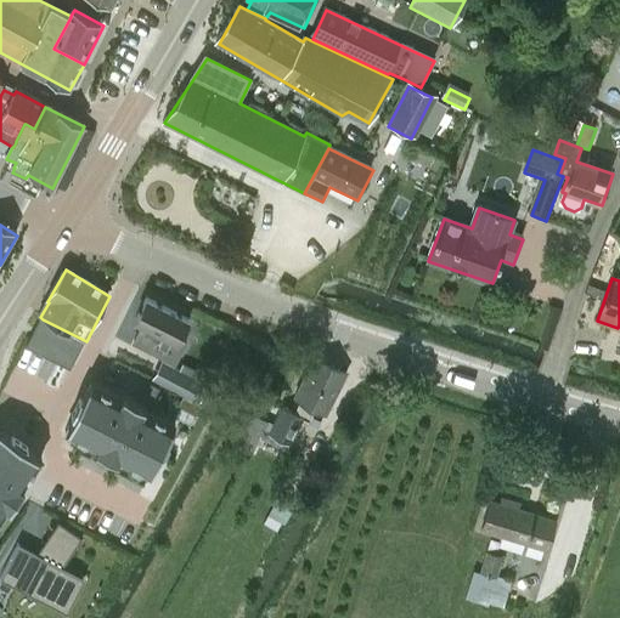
[(179,341),(189,321),(147,300),(136,322),(145,325),(135,344),(175,364),(185,345),(179,341)]
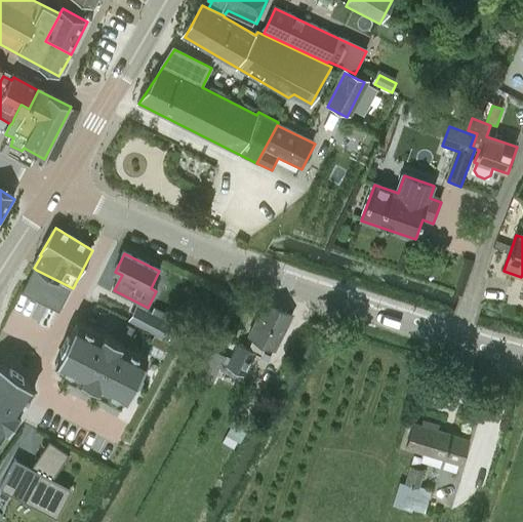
[(61,313),(73,288),(36,270),(24,294),(51,309),(61,313)]
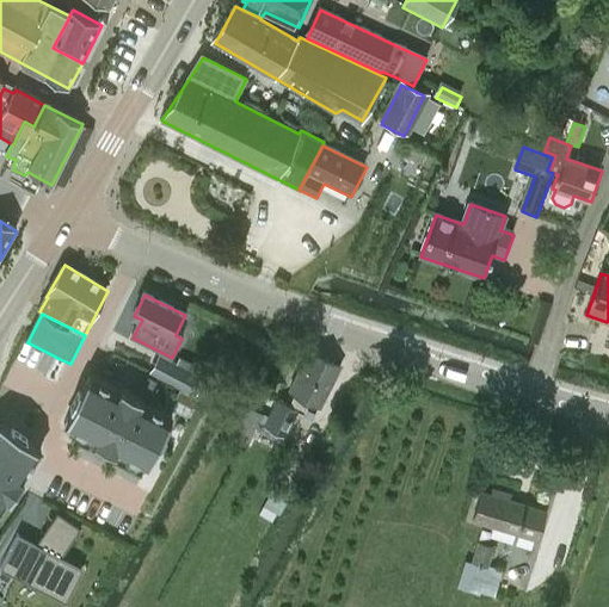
[(342,367),(312,352),(291,392),(296,395),(291,404),(307,413),(312,403),(323,408),(342,367)]
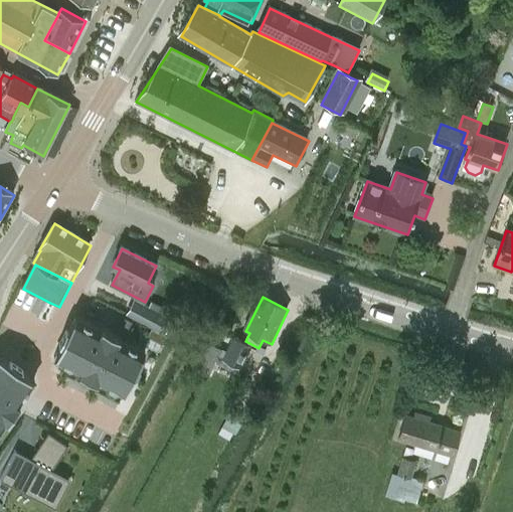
[(145,305),(136,320),(162,334),(165,336),(173,320),(170,318),(145,305)]
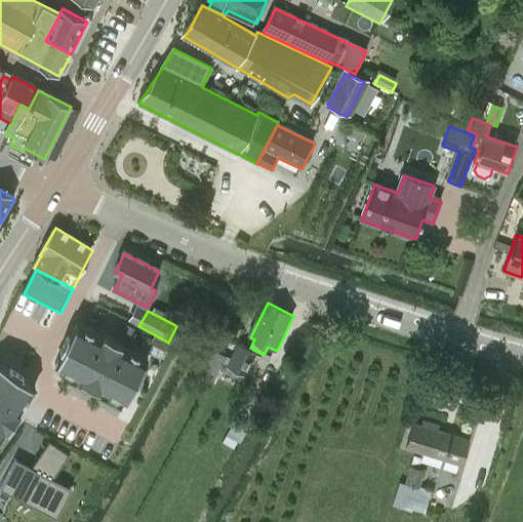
[(64,352),(56,366),(83,379),(82,382),(101,391),(102,389),(128,402),(135,388),(137,389),(145,375),(143,374),(150,360),(126,349),(123,347),(124,345),(120,344),(106,335),(105,337),(78,324),(71,338),(69,337),(62,351),(64,352)]
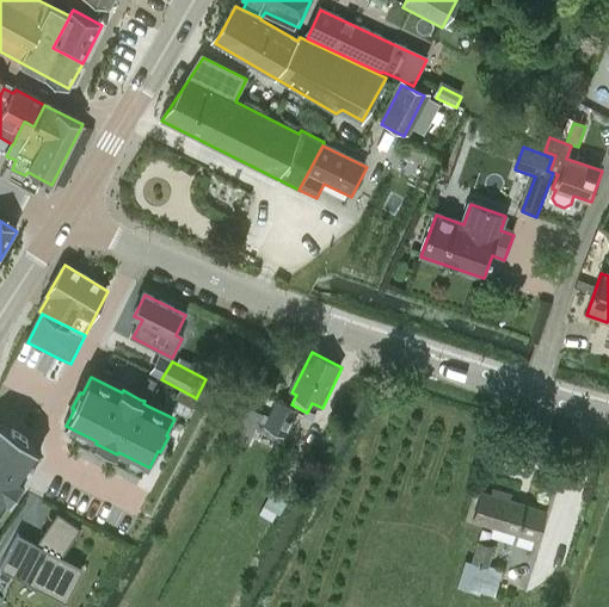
[(151,379),(145,390),(153,394),(159,383),(151,379)]
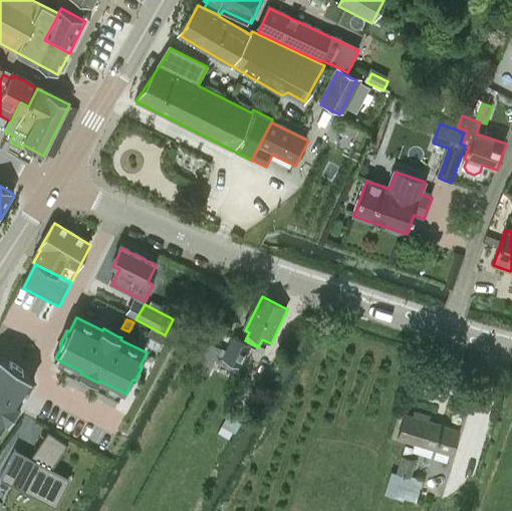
[(121,328),(117,336),(121,337),(120,339),(123,341),(129,331),(121,328)]
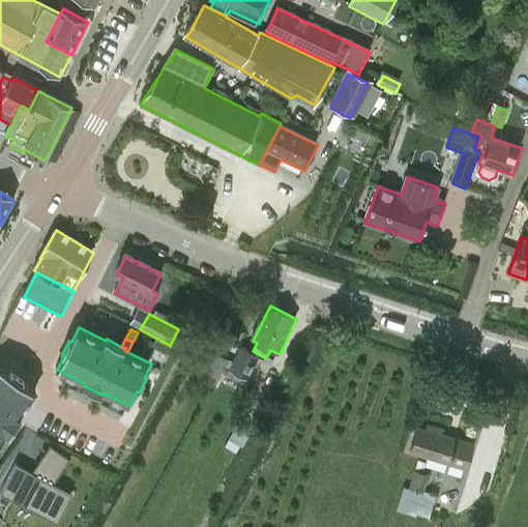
[(157,341),(153,349),(169,356),(173,348),(157,341)]
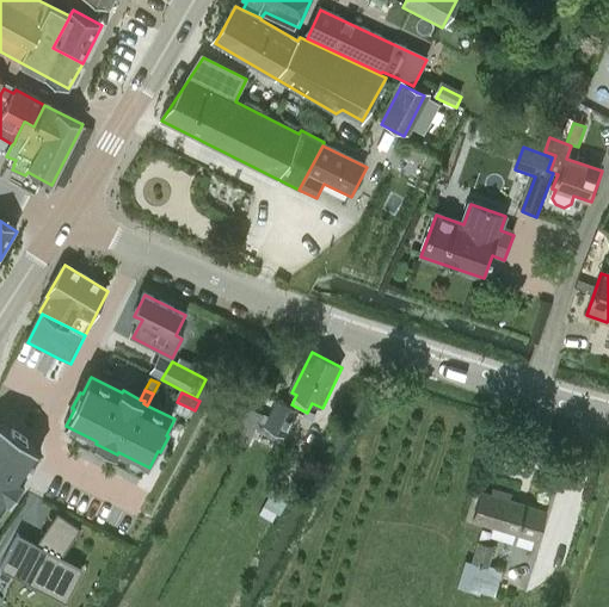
[(300,413),(278,402),(270,419),(266,427),(287,438),(300,413)]
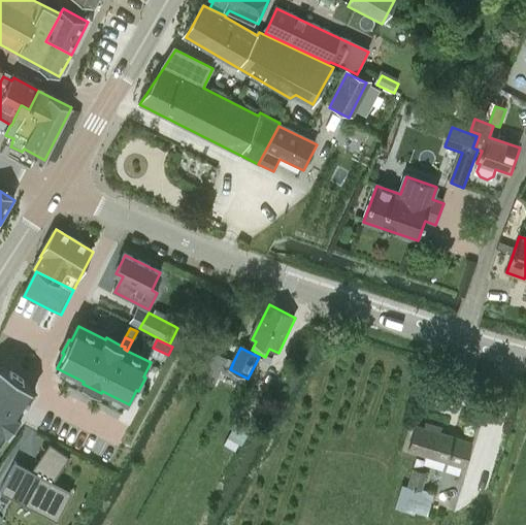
[(225,367),(229,360),(215,353),(207,367),(222,374),(225,367)]
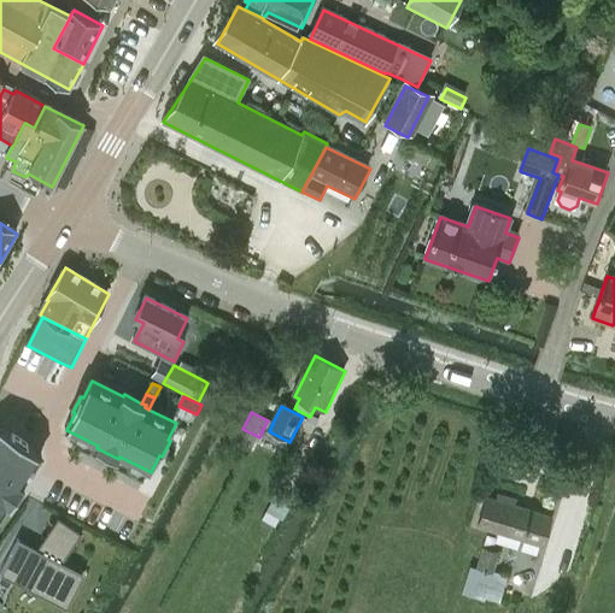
[(0,519),(10,506),(12,507),(25,487),(24,485),(44,457),(28,446),(29,444),(13,434),(12,435),(0,426),(0,519)]
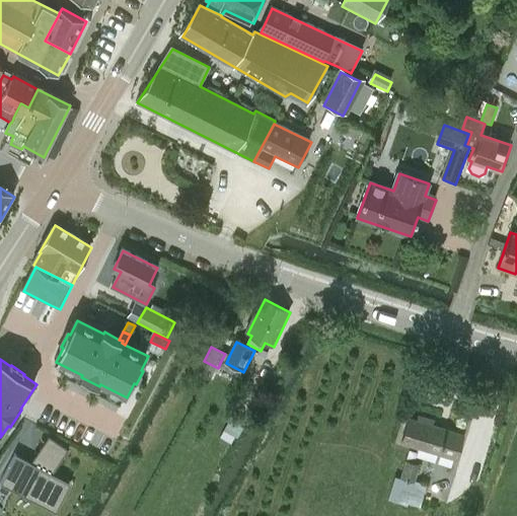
[(211,382),(218,368),(204,361),(197,375),(211,382)]
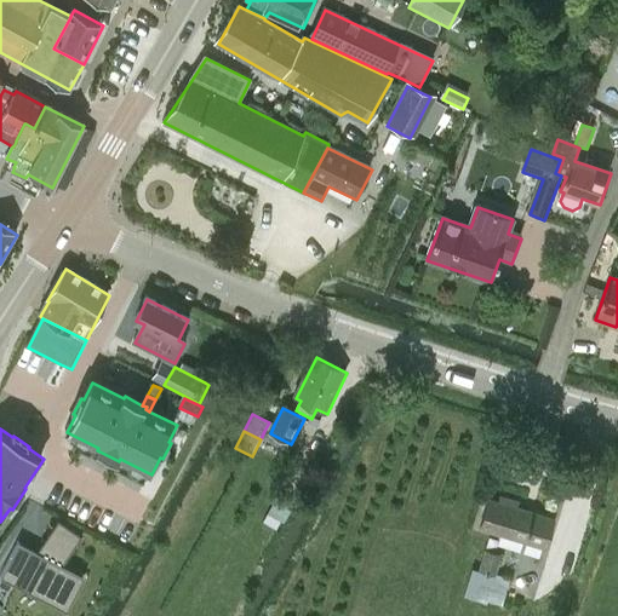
[(289,511),(293,502),(281,495),(276,504),(289,511)]
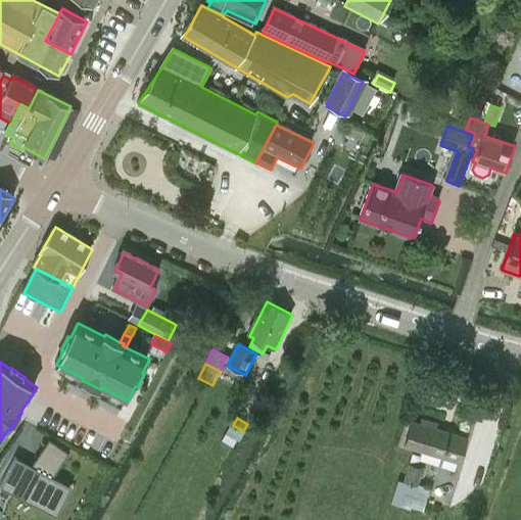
[(461,464),(469,439),(437,430),(439,426),(423,421),(422,425),(414,422),(407,446),(461,464)]
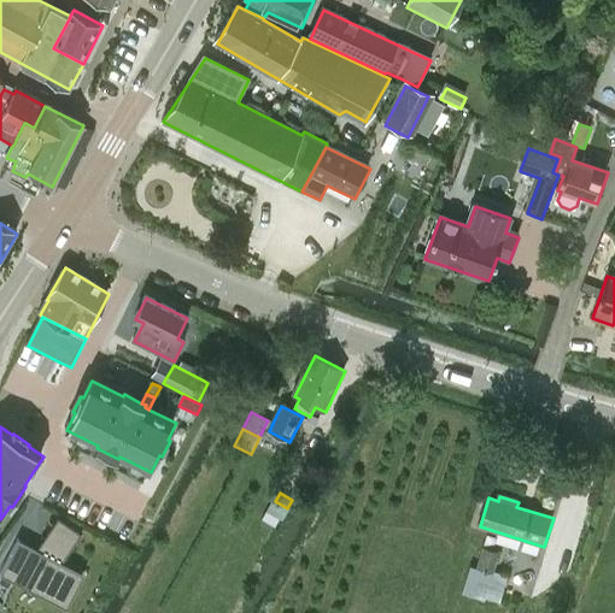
[(276,529),(281,520),(269,513),(264,522),(276,529)]
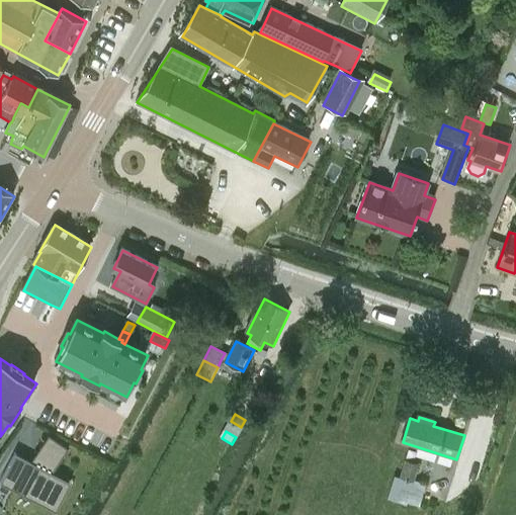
[(16,455),(1,485),(15,491),(17,487),(52,504),(63,481),(53,476),(54,475),(70,450),(51,437),(32,463),(16,455)]
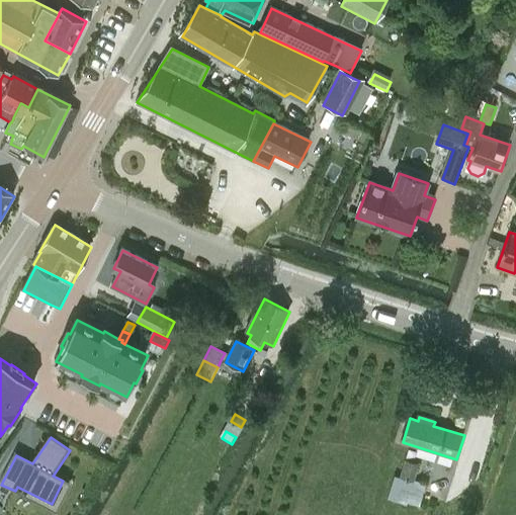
[(408,460),(402,479),(415,483),(420,464),(415,463),(418,454),(410,452),(408,460)]
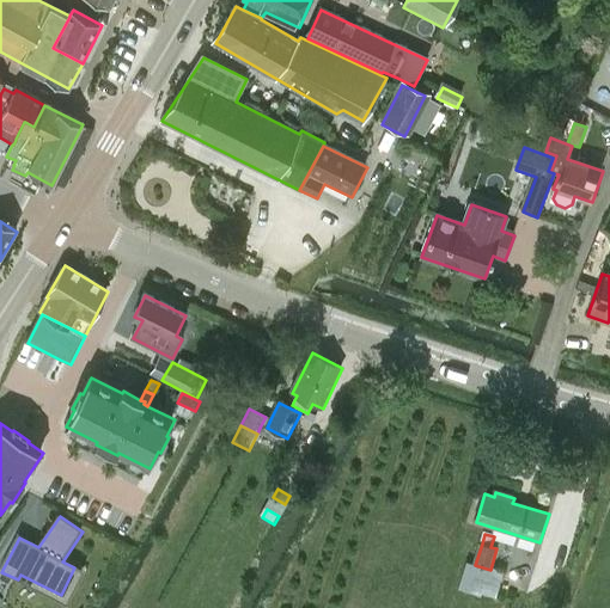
[(506,575),(468,564),(461,590),(498,601),(506,575)]
